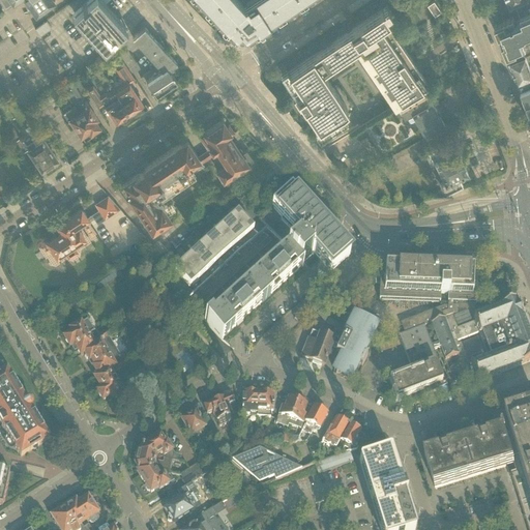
[(0,0),(0,1),(5,7),(15,0),(26,0),(35,13),(53,2),(51,0),(0,0)]
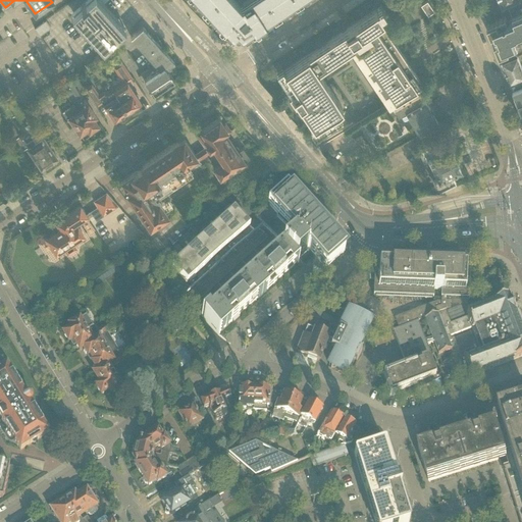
[(123,27),(99,0),(86,0),(72,13),(98,41),(98,42),(102,47),(111,38),(123,27)]
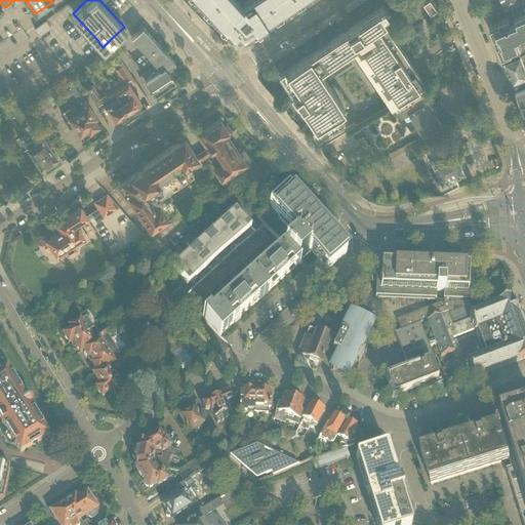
[(196,0),(202,6),(201,8),(207,15),(209,13),(219,26),(218,28),(225,34),(227,33),(227,34),(228,33),(232,38),(231,38),(232,39),(235,37),(237,40),(242,37),(244,40),(245,39),(245,38),(249,36),(253,34),(252,32),(259,28),(260,29),(275,19),(274,18),(281,13),(282,14),(296,5),(295,3),(299,0),(303,0),(251,0),(242,6),(235,0),(196,0)]
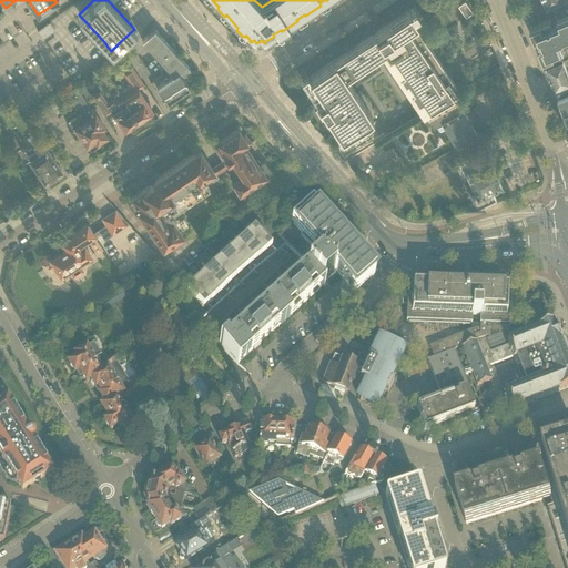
[(567,0),(545,0),(547,6),(553,3),(558,14),(567,10),(567,0)]
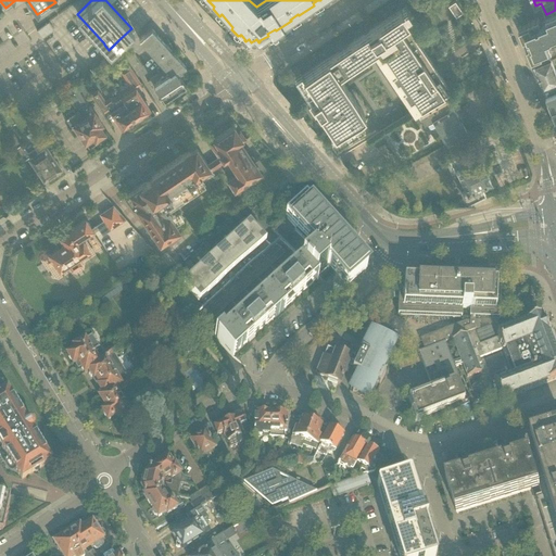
[(455,2),(449,7),(455,17),(462,13),(455,2)]
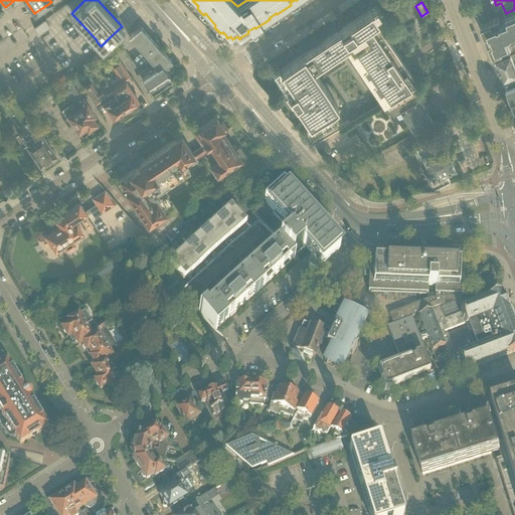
[(308,51),(275,73),(289,95),(285,97),(287,101),(291,106),(291,107),(295,104),(313,130),(341,112),(313,70),(348,47),(352,52),(355,50),(360,57),(365,64),(362,67),(366,73),(368,72),(373,80),(371,81),(372,82),(378,91),(377,91),(378,92),(381,90),(382,91),(382,90),(388,98),(387,99),(388,100),(413,83),(412,81),(414,80),(413,78),(407,69),(402,62),(403,62),(402,61),(376,24),(379,22),(374,15),(378,12),(375,7),(371,10),(370,9),(308,51)]
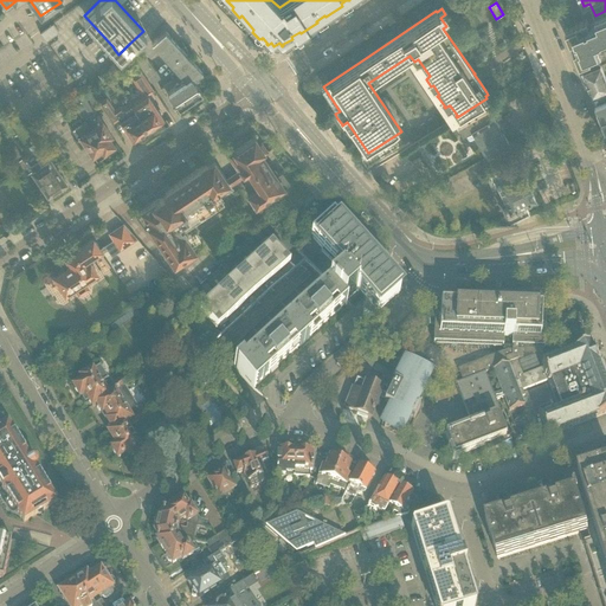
[(587,19),(566,28),(574,49),(574,50),(580,63),(601,53),(597,40),(605,36),(605,11),(595,15),(597,21),(590,24),(587,19)]
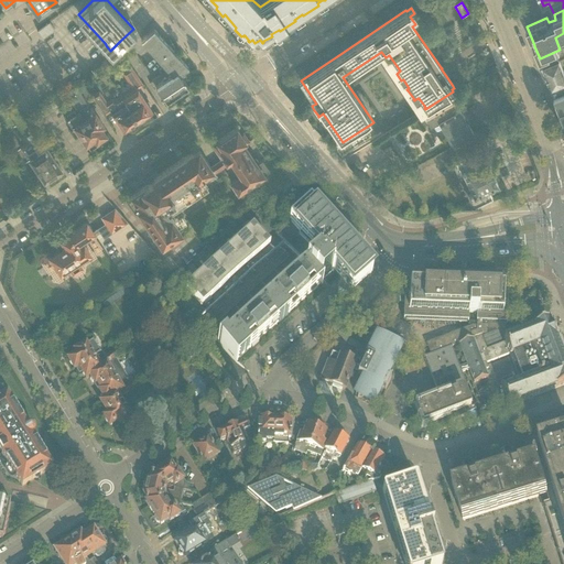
[(469,43),(484,36),(476,19),(462,24),(469,43)]
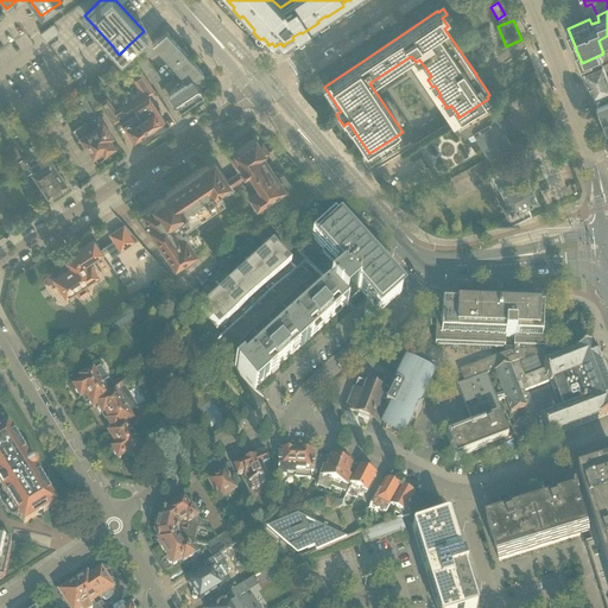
[(40,33),(46,42),(58,32),(52,24),(40,33)]
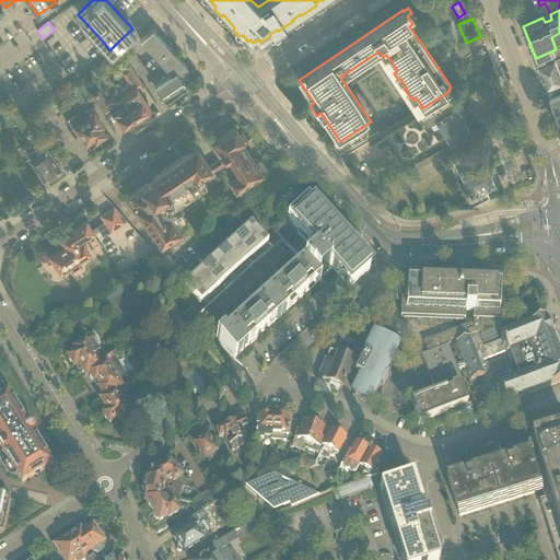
[(154,84),(159,91),(164,101),(186,85),(178,73),(186,67),(152,28),(139,39),(170,73),(154,84)]
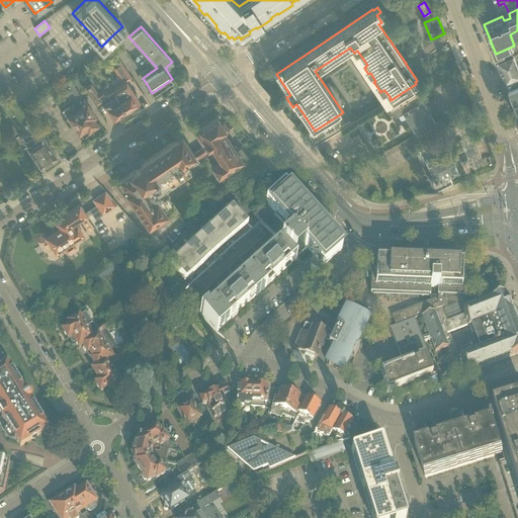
[(517,44),(514,46),(496,54),(509,87),(517,83),(517,44)]
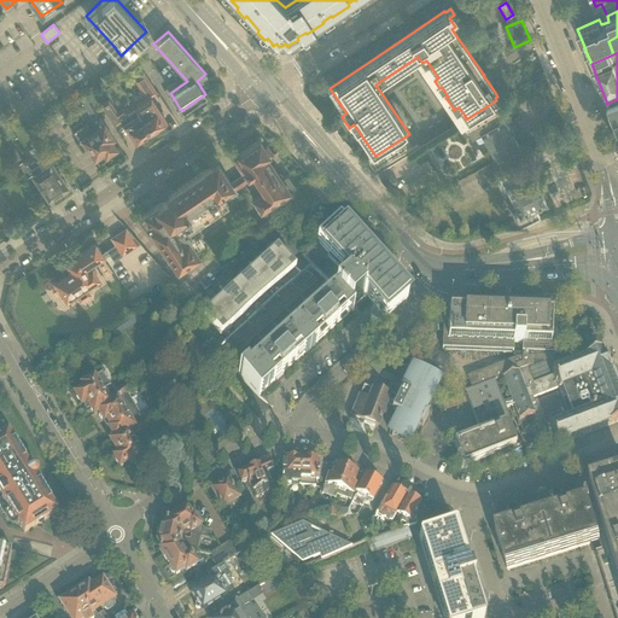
[(145,105),(135,111),(150,132),(152,130),(155,132),(157,129),(157,127),(167,121),(150,97),(157,93),(144,74),(136,77),(145,89),(143,92),(147,97),(143,100),(145,105)]
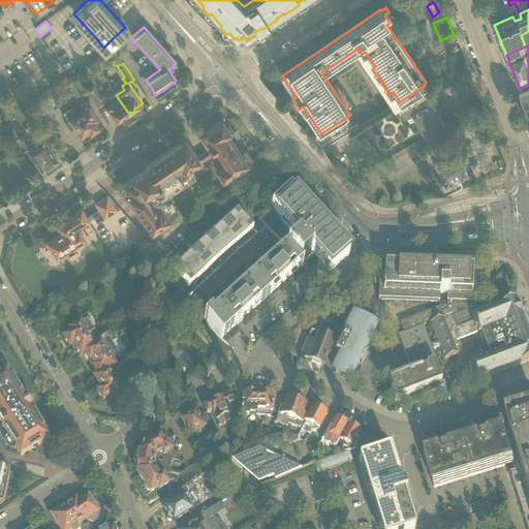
[(75,76),(61,87),(73,104),(71,105),(69,103),(62,107),(64,111),(62,112),(67,121),(70,119),(85,139),(93,134),(90,130),(97,125),(93,118),(95,117),(89,109),(84,99),(83,100),(82,99),(83,98),(79,91),(83,88),(75,76)]
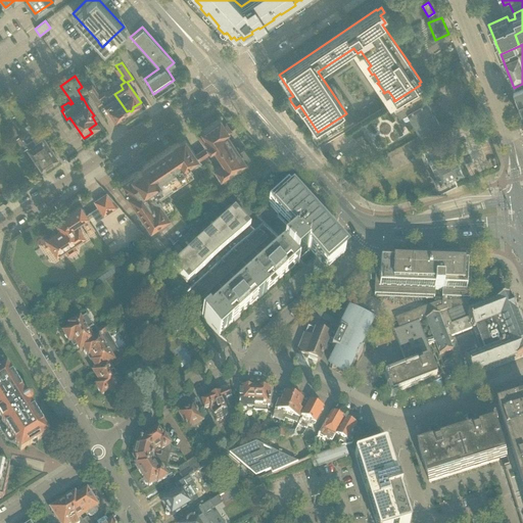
[(522,84),(514,88),(519,101),(522,99),(522,84)]
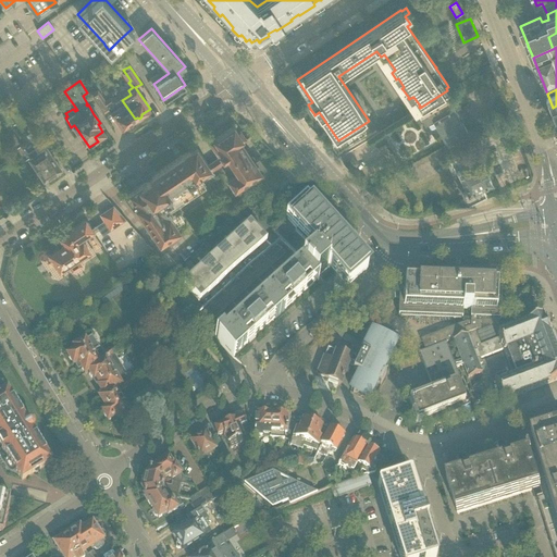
[(97,90),(90,95),(97,104),(102,114),(109,110),(121,128),(128,123),(131,124),(133,123),(133,121),(135,119),(122,100),(120,97),(113,101),(111,99),(110,98),(107,100),(104,101),(103,100),(97,90)]
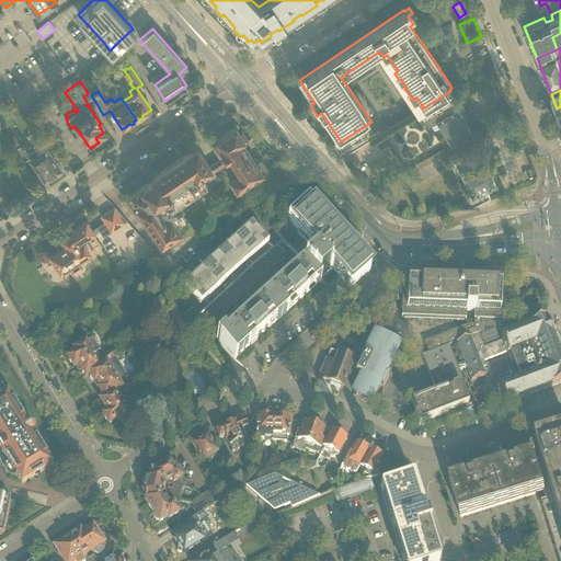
[(448,101),(423,115),(427,123),(430,122),(437,136),(444,133),(448,139),(450,144),(470,130),(454,106),(453,107),(448,101)]
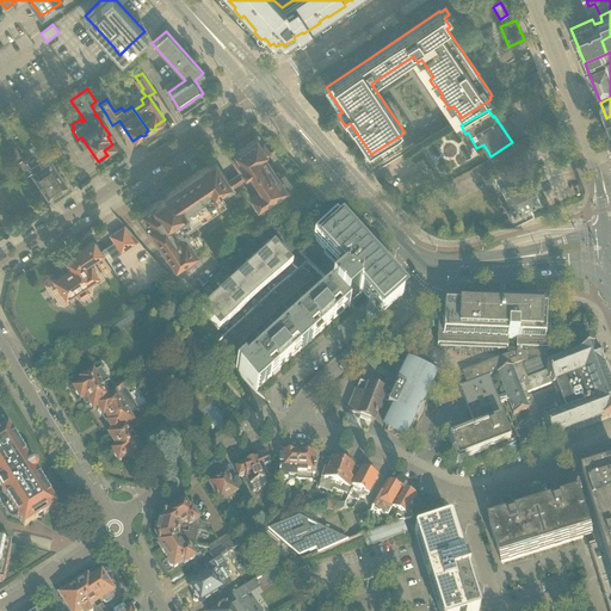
[(240,173),(230,179),(234,185),(246,178),(255,191),(248,196),(257,209),(291,185),(284,174),(278,178),(264,156),(269,154),(269,153),(263,143),(260,144),(255,137),(235,152),(239,158),(232,161),(240,173)]
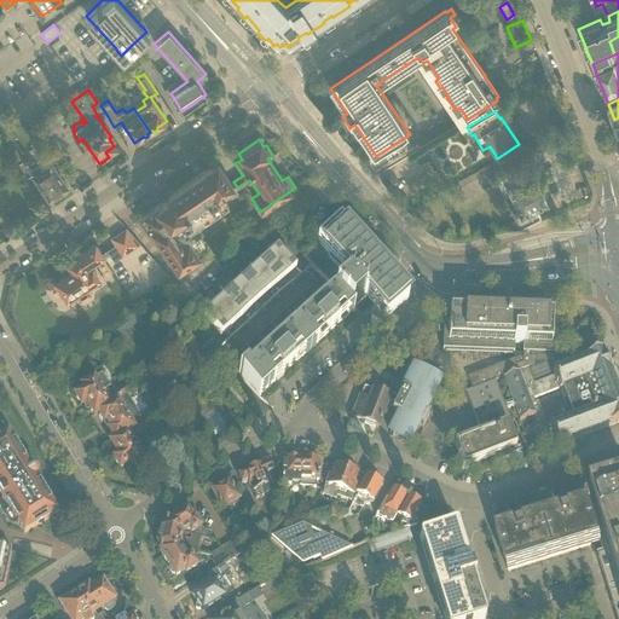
[(24,160),(18,165),(27,178),(32,174),(47,198),(50,197),(52,198),(57,196),(56,194),(65,186),(59,177),(55,169),(50,162),(41,168),(39,165),(30,171),(24,160)]
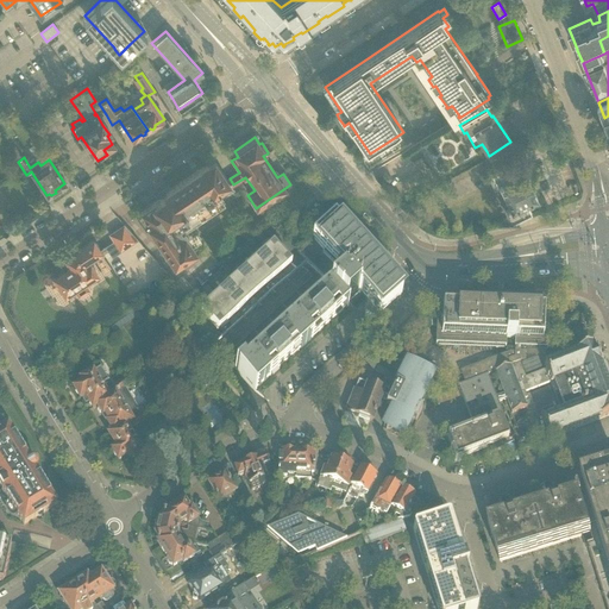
[(233,184),(230,179),(227,181),(214,161),(169,189),(168,188),(164,190),(167,194),(142,211),(150,224),(149,225),(174,263),(194,250),(184,236),(187,233),(184,230),(192,224),(188,220),(218,200),(224,208),(238,198),(231,187),(233,184)]
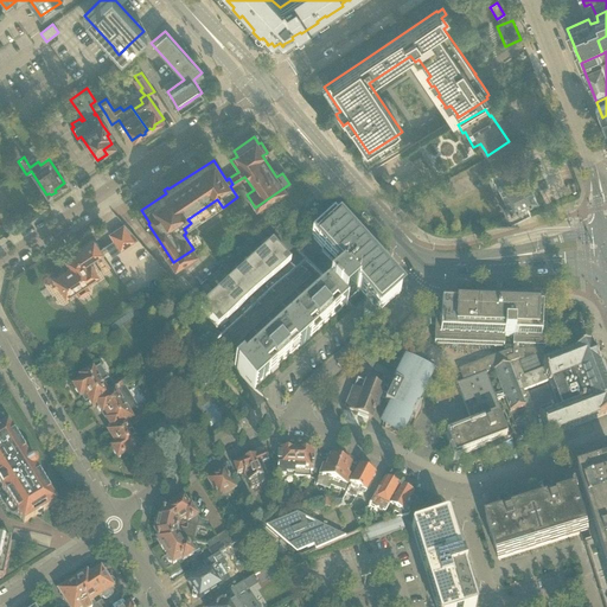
[(505,211),(510,222),(529,212),(524,202),(535,197),(522,171),(511,176),(506,165),(486,174),(492,186),(497,184),(502,195),(504,199),(509,209),(505,211)]
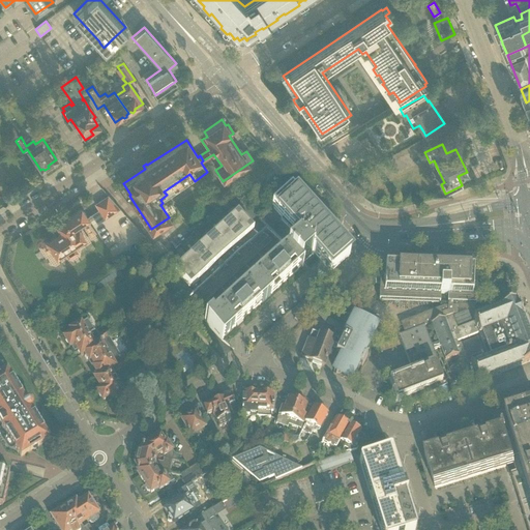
[(266,152),(262,155),(268,163),(271,158),(266,152)]
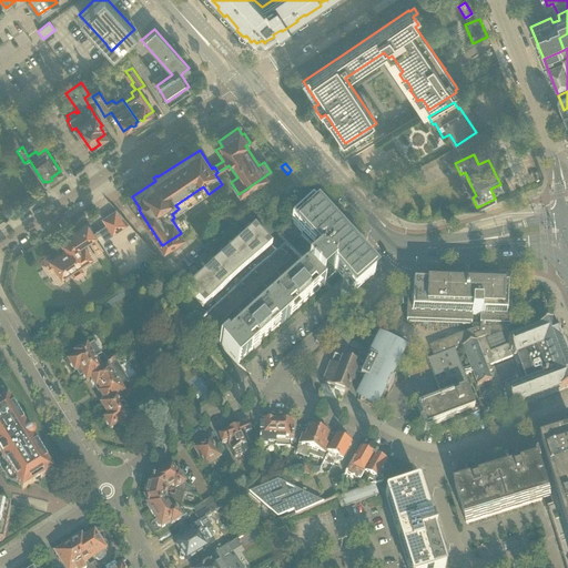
[(279,236),(307,267),(315,261),(330,277),(334,273),(354,294),(374,275),(311,206),(279,236)]
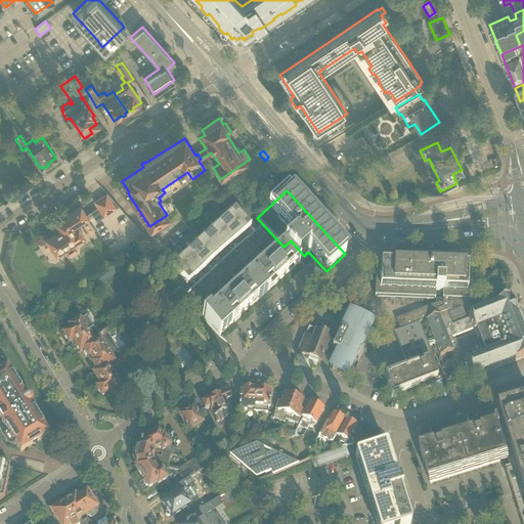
[(107,193),(95,203),(98,208),(100,211),(103,216),(119,206),(115,202),(107,193)]
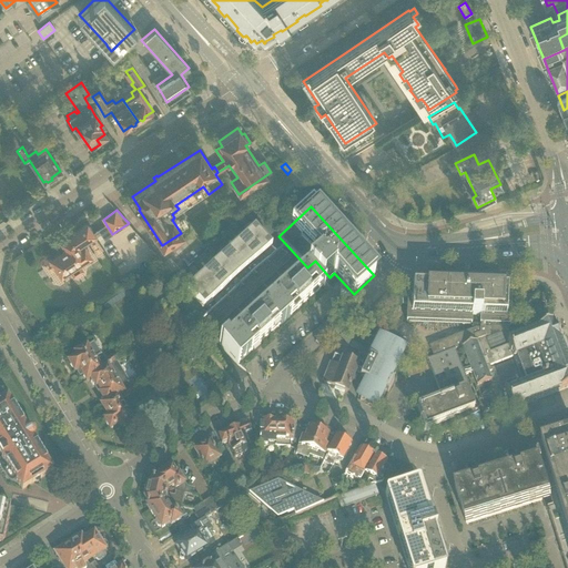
[(58,253),(50,259),(53,263),(53,265),(56,270),(58,270),(61,275),(69,270),(73,276),(74,275),(77,275),(80,273),(81,271),(82,270),(78,263),(90,255),(89,253),(89,252),(87,249),(85,249),(84,246),(82,247),(80,243),(93,234),(92,232),(92,231),(90,227),(89,226),(87,224),(75,232),(70,235),(61,241),(64,245),(57,251),(58,253)]
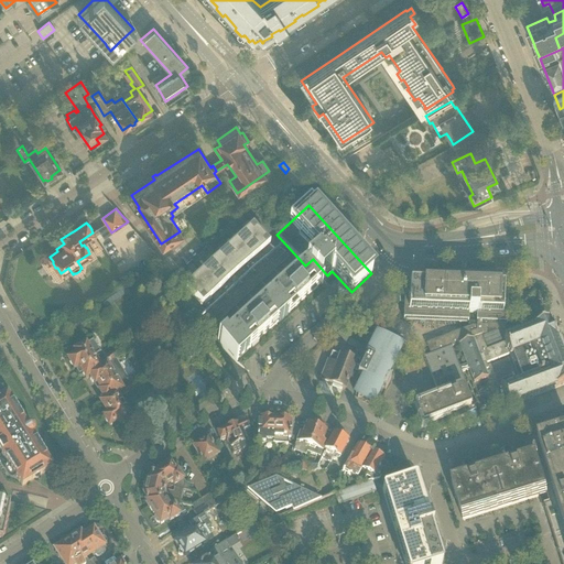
[(242,234),(260,253),(270,245),(252,226),(251,227),(242,234)]
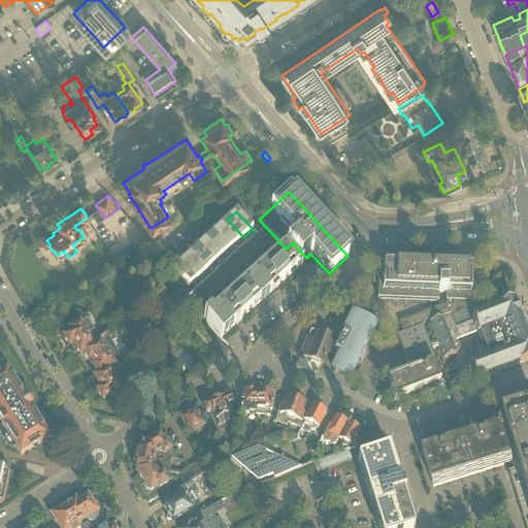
[(220,227),(235,244),(243,237),(227,219),(221,225),(221,226),(220,227)]
